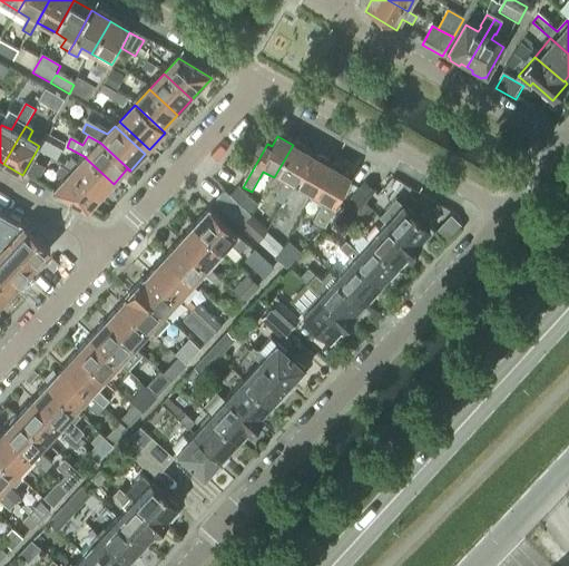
[(312,155),(293,145),(274,177),(284,183),(274,201),(283,205),(288,196),(312,155)]
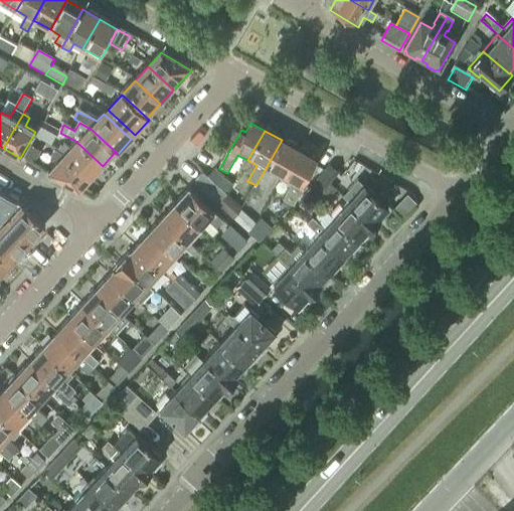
[(282,140),(261,177),(268,181),(272,174),(282,180),(299,150),(282,140)]
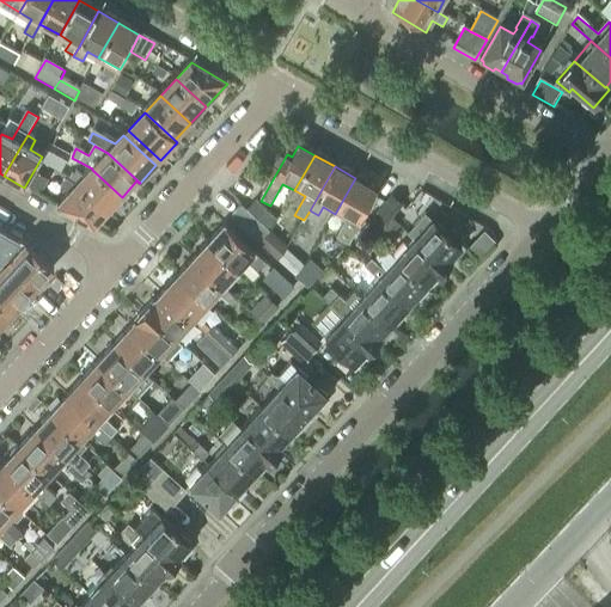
[(67,181),(77,186),(107,214),(122,197),(92,170),(84,178),(77,173),(73,176),(69,181),(67,179),(67,181)]
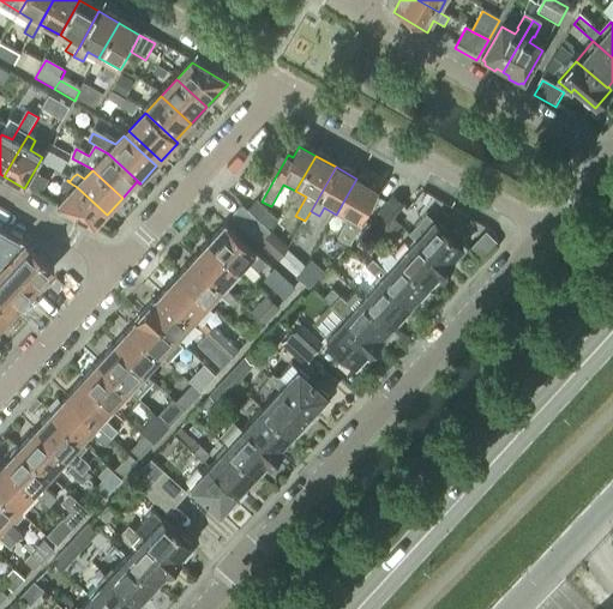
[(25,187),(37,194),(46,180),(34,173),(25,187)]
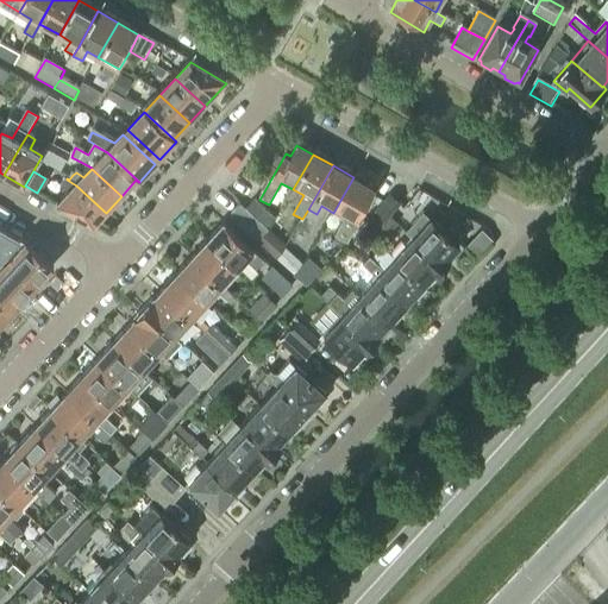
[(358,227),(353,225),(374,189),(353,177),(333,213),(345,220),(336,238),(348,245),(353,233),(355,234),(358,227)]
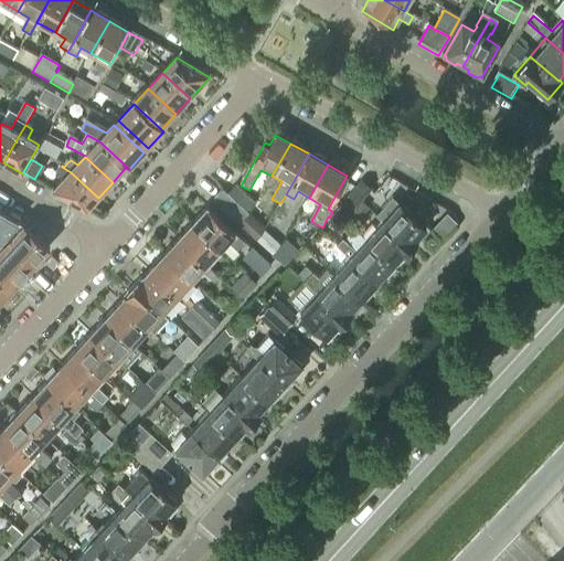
[(98,198),(71,172),(62,167),(57,173),(65,178),(53,191),(86,211),(98,198)]
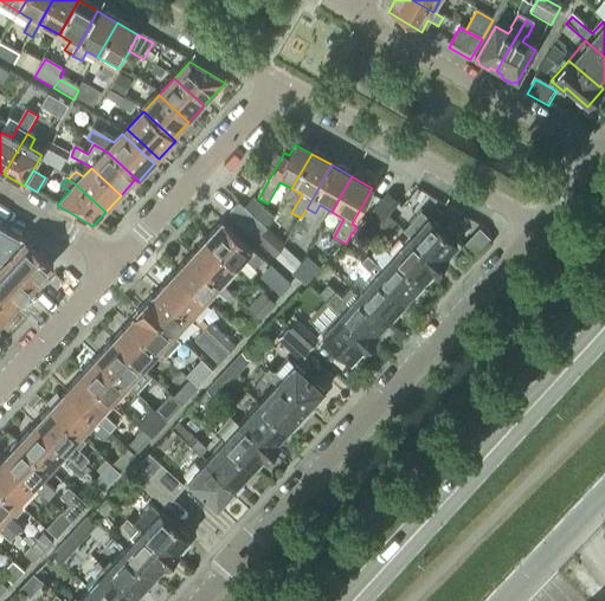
[(379,227),(387,218),(398,206),(388,196),(369,218),(379,227)]
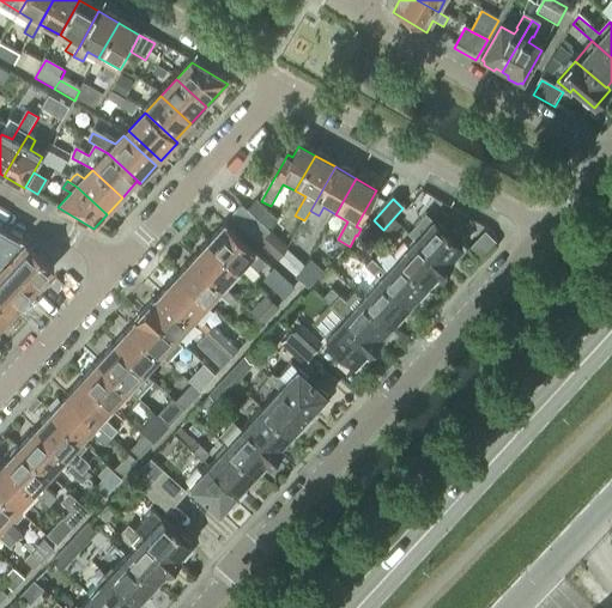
[(247,213),(267,232),(277,222),(256,202),(247,213)]
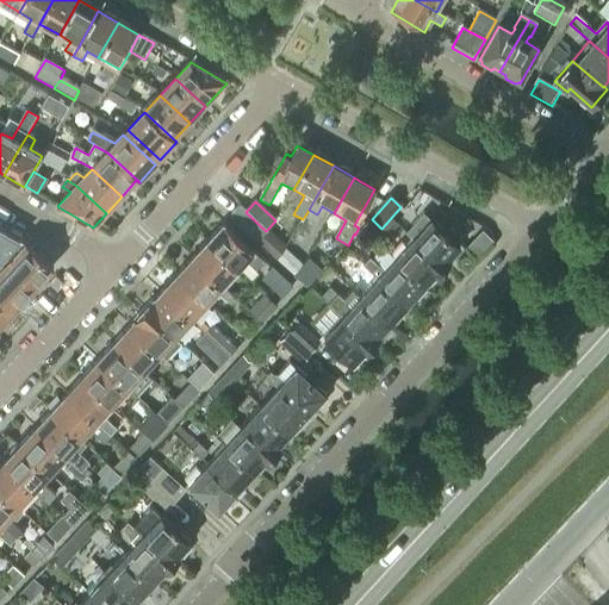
[(240,209),(230,219),(258,245),(268,234),(240,209)]
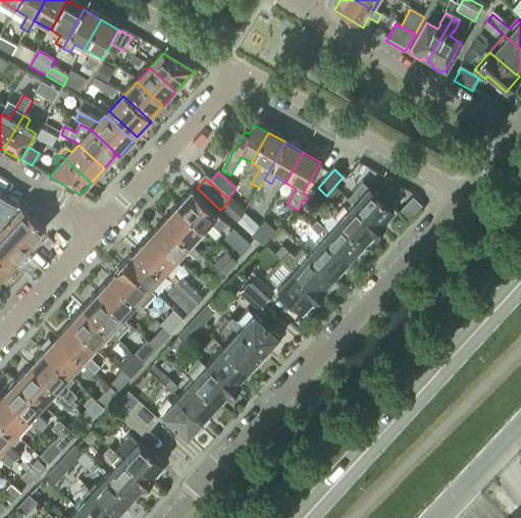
[(333,188),(326,196),(333,202),(342,194),(333,188)]
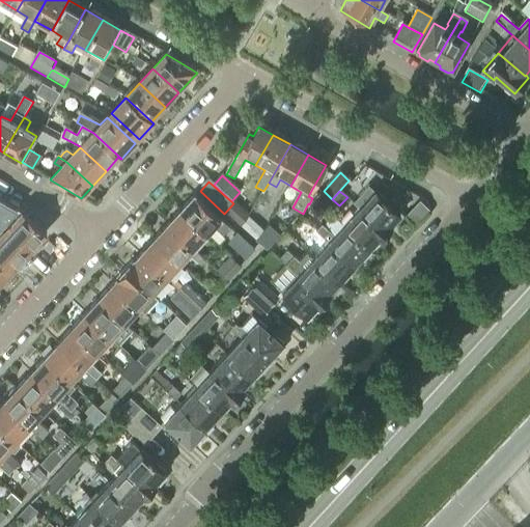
[(375,193),(360,210),(385,232),(400,216),(399,215),(403,212),(394,202),(390,206),(375,193)]
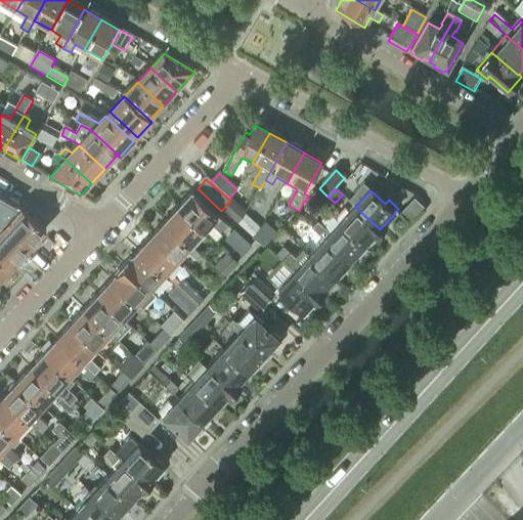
[(226,226),(192,195),(178,209),(204,233),(211,225),(220,233),(226,226)]
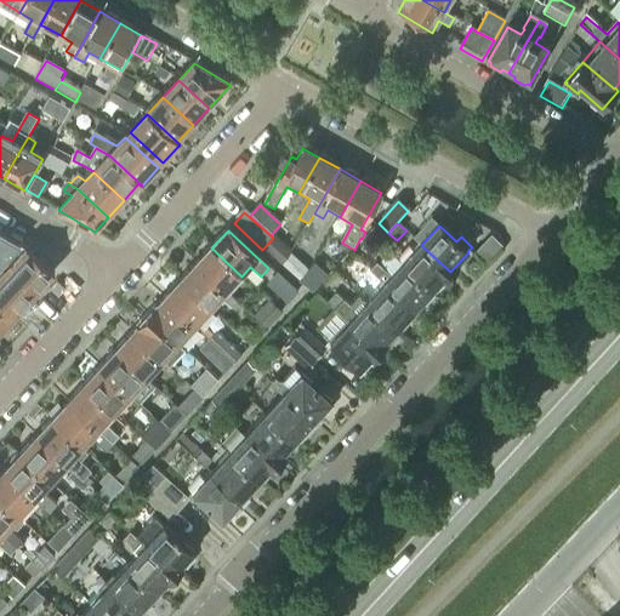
[(0,269),(4,272),(0,275),(0,307),(13,319),(55,274),(29,251),(0,234),(0,269)]
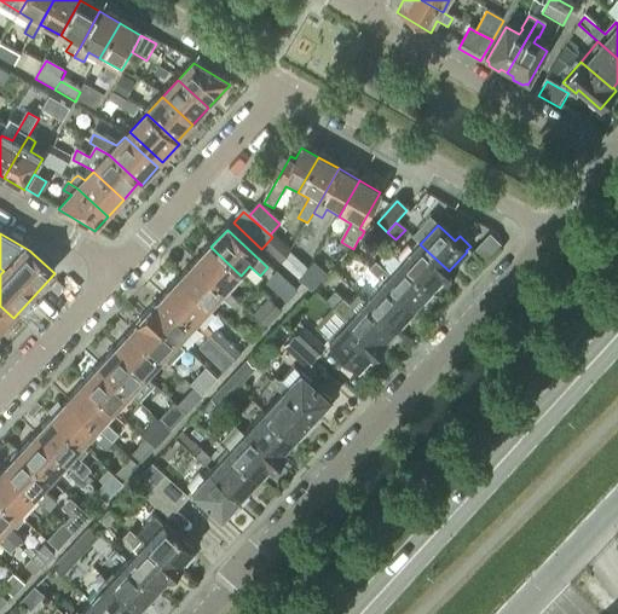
[(503,248),(490,236),(473,254),(485,268),(500,252),(503,248)]
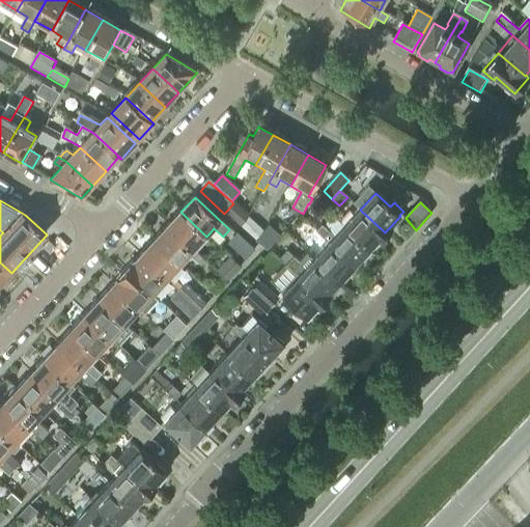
[(360,210),(344,226),(371,251),(382,240),(380,239),(385,232),(360,210)]
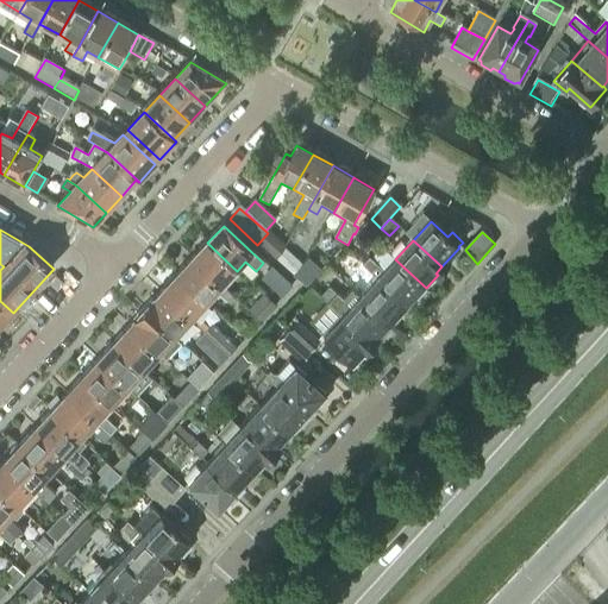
[(192,260),(221,288),(237,301),(242,295),(232,287),(243,276),(237,271),(207,243),(192,260)]
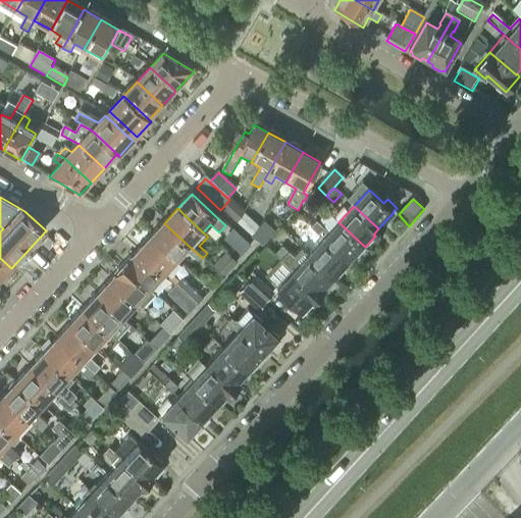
[(339,222),(324,239),(350,263),(365,247),(339,222)]
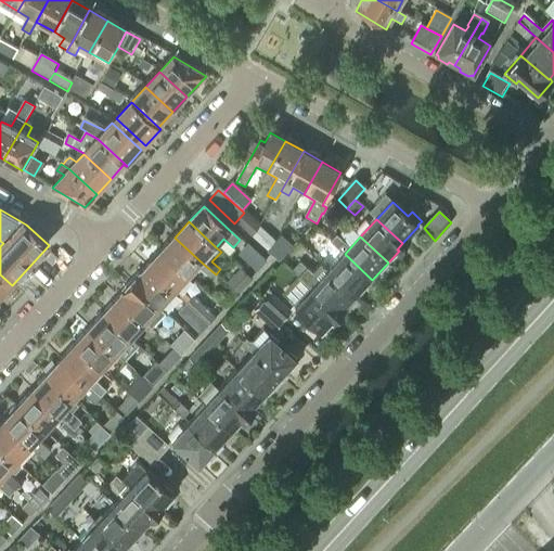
[(175,238),(160,253),(188,278),(202,263),(175,238)]
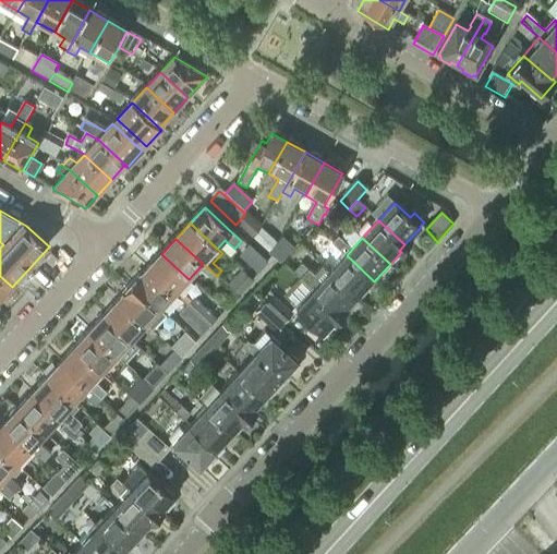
[(374,281),(347,255),(333,243),(326,250),(340,263),(330,274),(359,300),(374,281)]
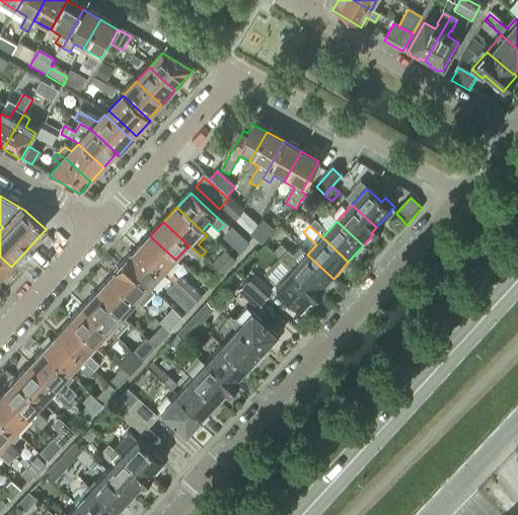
[(150,236),(137,250),(162,274),(175,260),(150,236)]
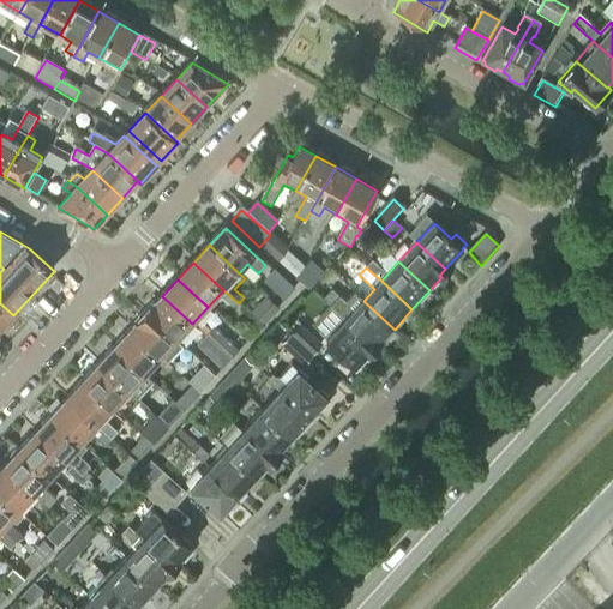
[(324,302),(346,320),(377,349),(395,330),(364,301),(356,295),(348,303),(341,297),(340,299),(332,293),(324,302)]
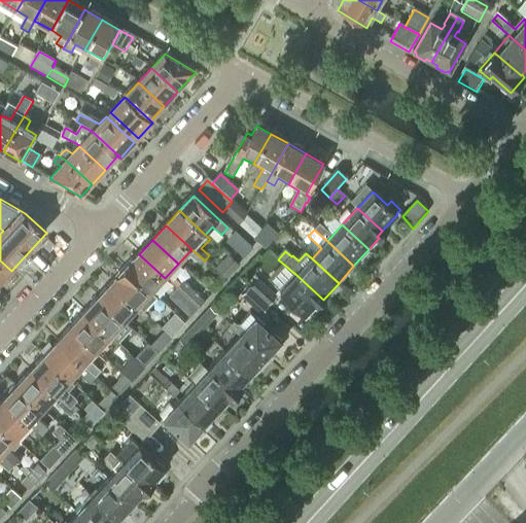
[(139,254),(125,270),(151,293),(165,278),(139,254)]
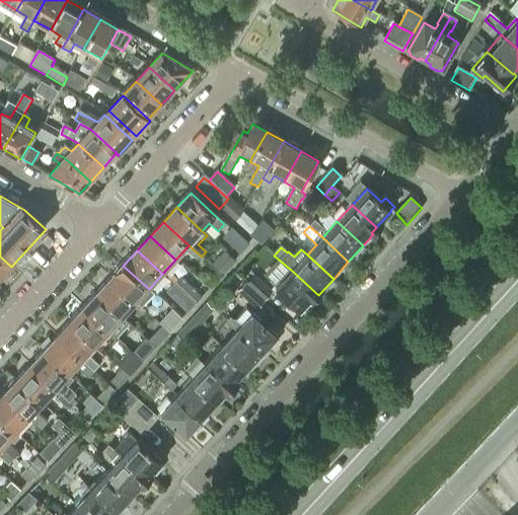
[(0,278),(11,267),(0,256),(0,278)]
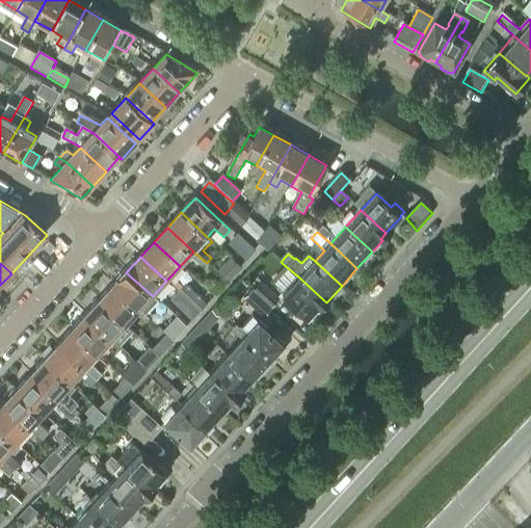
[(138,311),(139,310),(147,316),(159,301),(153,296),(126,272),(112,287),(138,311)]
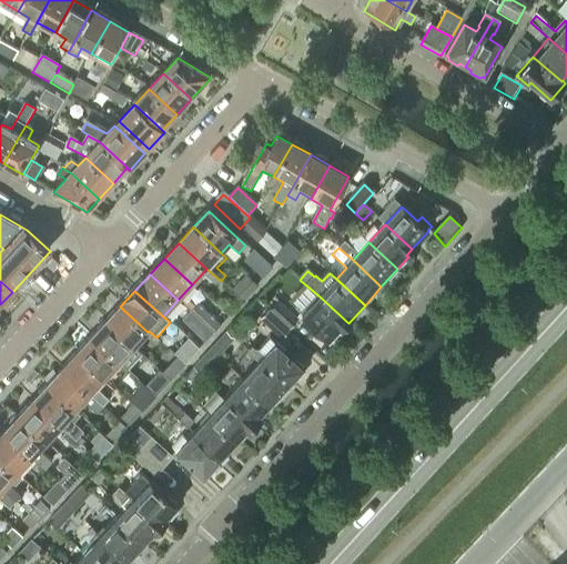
[(348,323),(320,296),(303,315),(330,340),(332,338),(334,340),(348,323)]
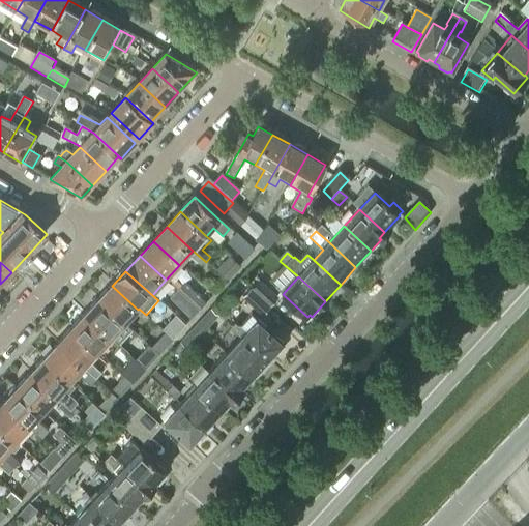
[(260,283),(253,291),(271,308),(278,299),(260,283)]
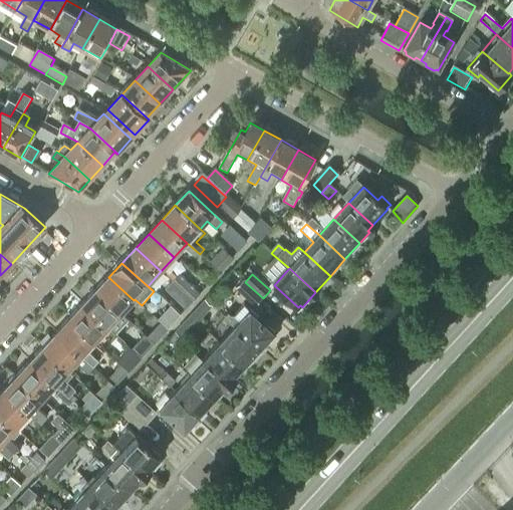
[(108,277),(95,291),(120,314),(134,300),(108,277)]
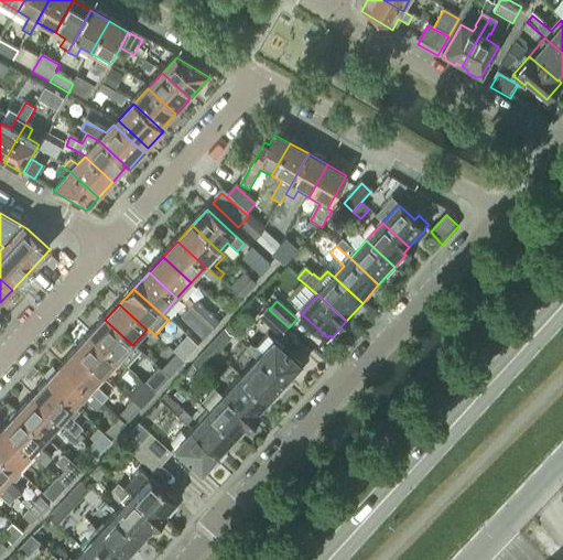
[(289,327),(269,310),(260,319),(280,337),(289,327)]
